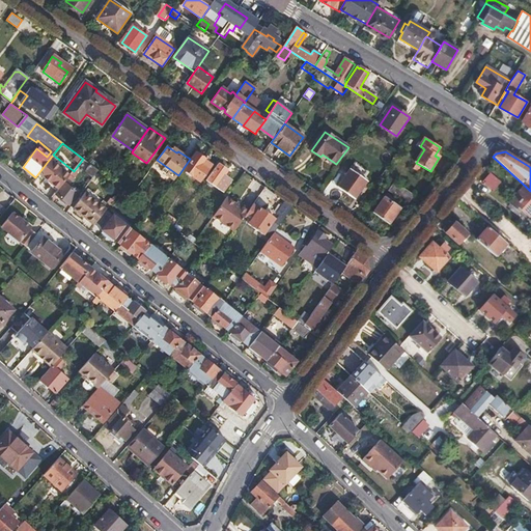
[(196,154),(184,170),(187,172),(185,174),(189,177),(191,175),(196,179),(199,182),(211,166),(203,161),(204,160),(196,154)]
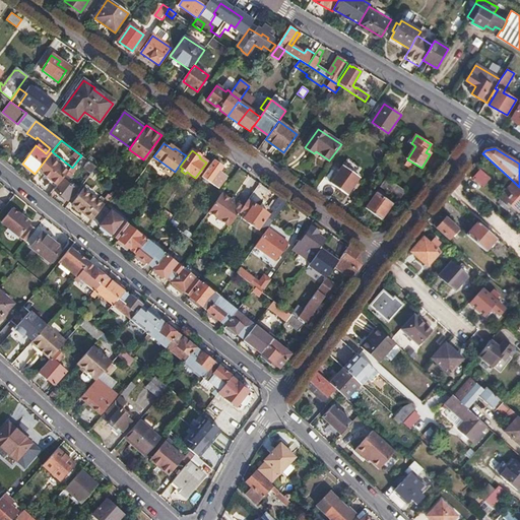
[(212,161),(201,177),(217,188),(225,177),(218,172),(220,168),(212,161)]
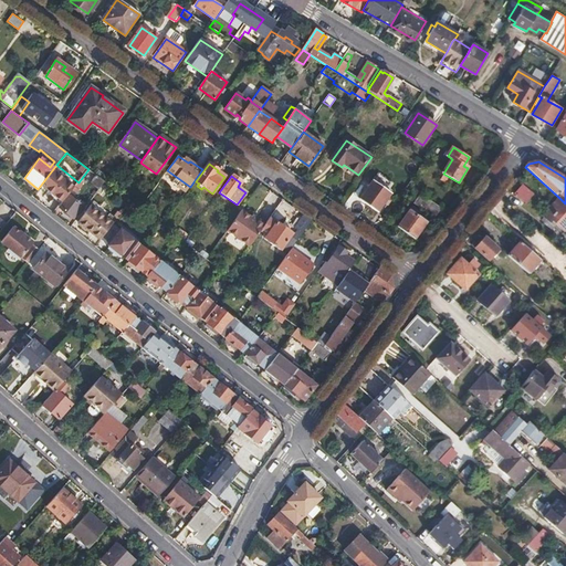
[(374,181),(360,199),(378,212),(391,195),(374,181)]
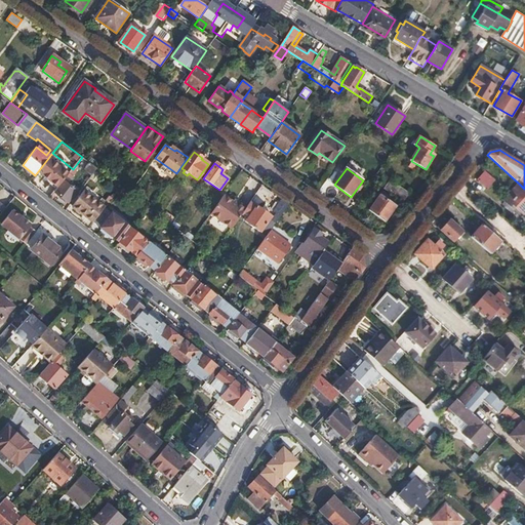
[(483,169),(475,180),(488,189),(495,178),(483,169)]
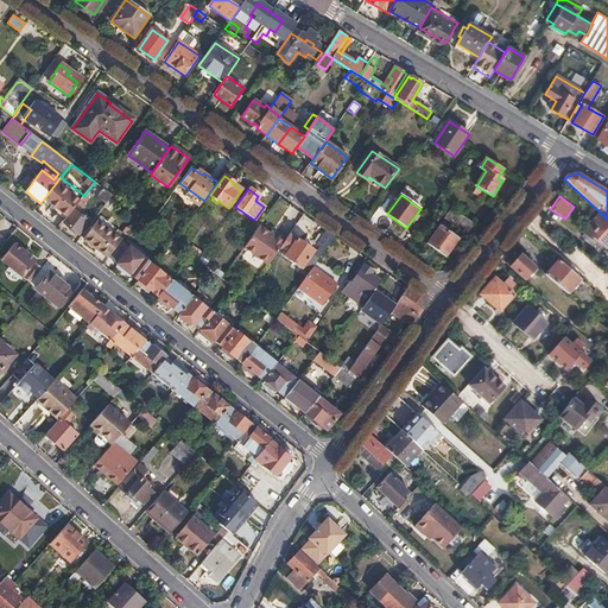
[(94,220),(76,206),(69,215),(63,222),(81,236),(82,236),(90,225),(94,220)]
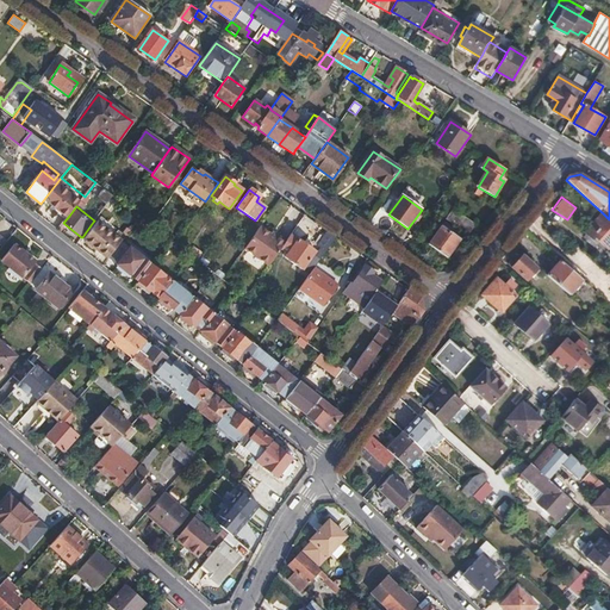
[(62,210),(51,224),(57,230),(63,223),(69,216),(62,210)]
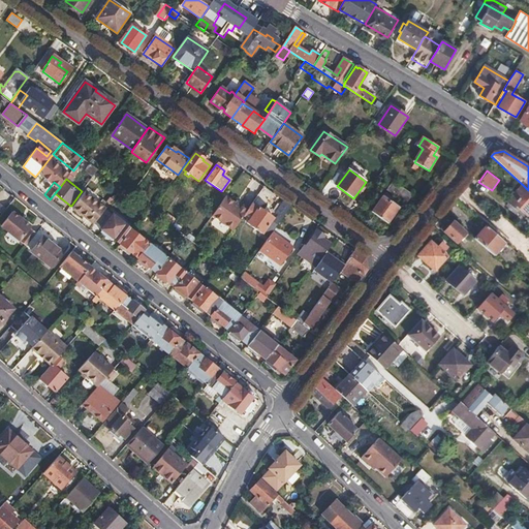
[(387,191),(406,204),(412,194),(394,183),(387,191)]
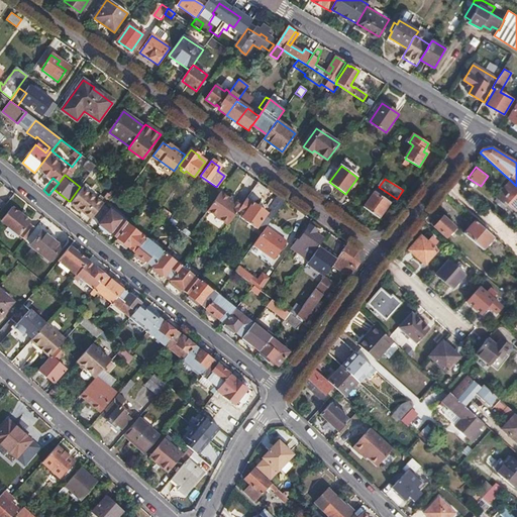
[(516,209),(516,186),(511,181),(494,200),(505,210),(509,206),(515,212),(516,209)]
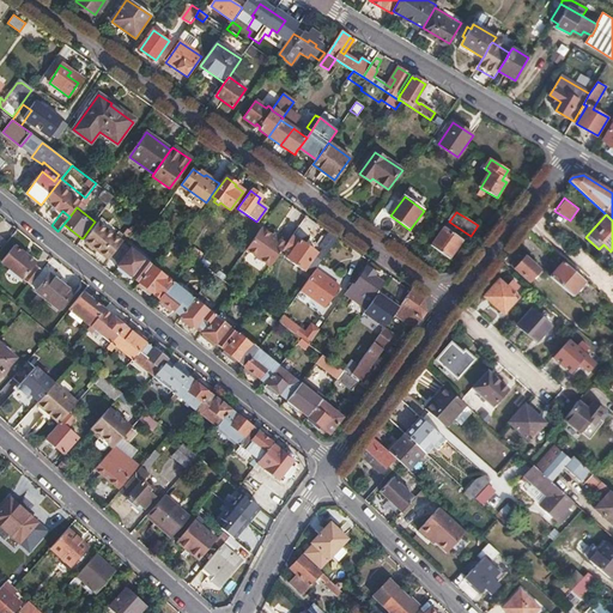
[(95,222),(91,226),(83,238),(85,240),(110,259),(123,243),(119,238),(96,220),(95,222)]
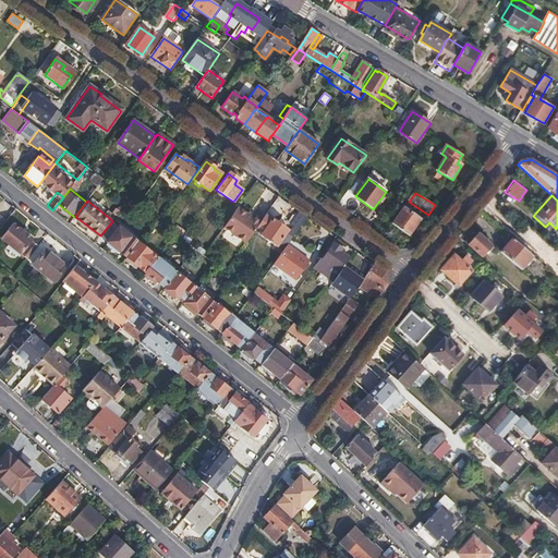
[(239,206),(225,225),(247,241),(255,231),(263,219),(254,213),(252,216),(247,211),(239,206)]
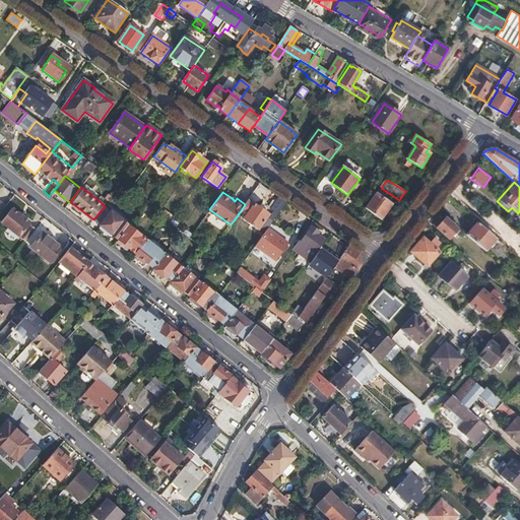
[(377,193),(366,208),(380,219),(392,204),(377,193)]
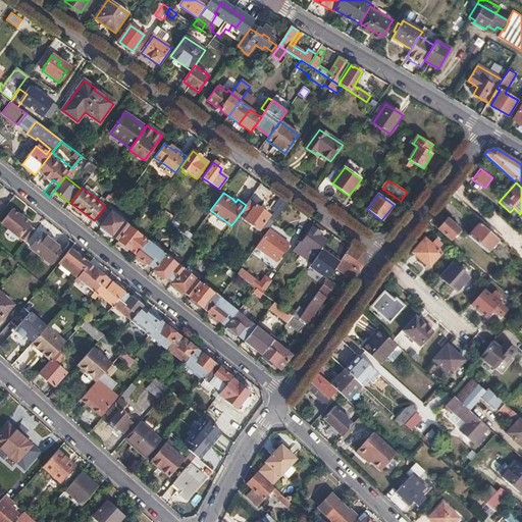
[(288,204),(280,199),(272,211),(275,212),(265,227),(269,230),(288,204)]
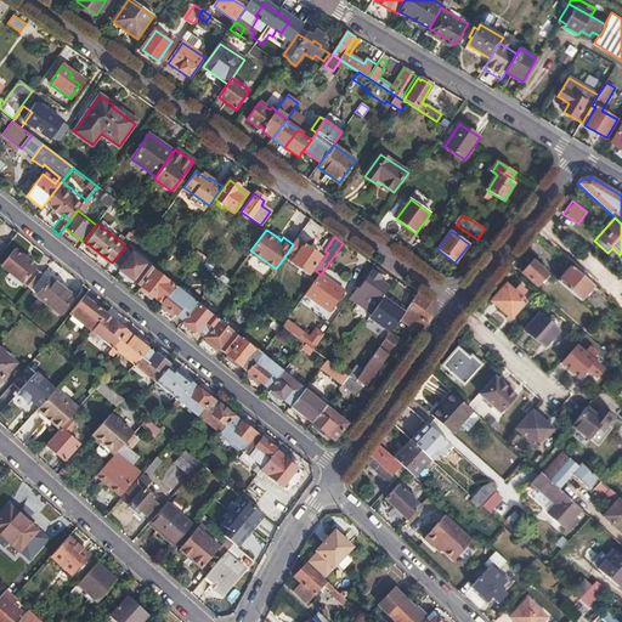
[(293,244),(284,258),(309,275),(320,258),(303,244),(304,244),(298,239),(293,244)]
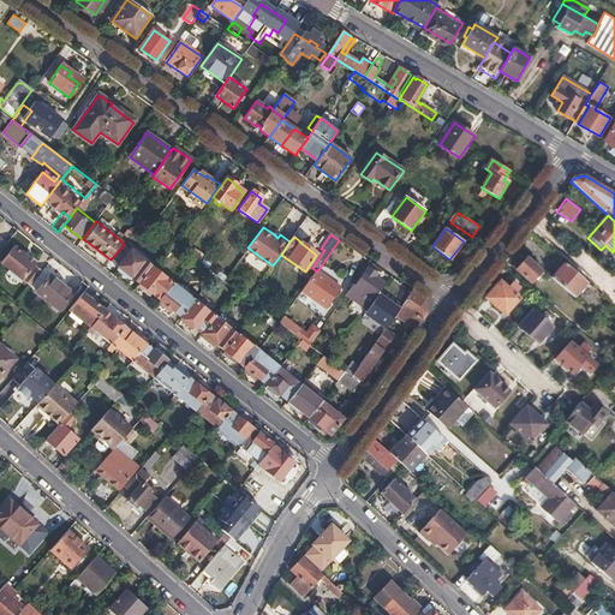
[(124,244),(111,260),(121,268),(118,272),(130,280),(132,278),(139,284),(151,267),(139,256),(124,244)]
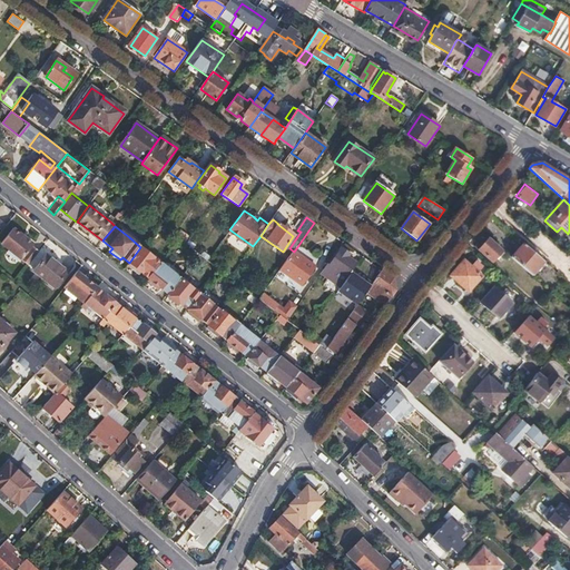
[(0,243),(28,265),(39,252),(32,247),(33,245),(12,228),(0,243)]
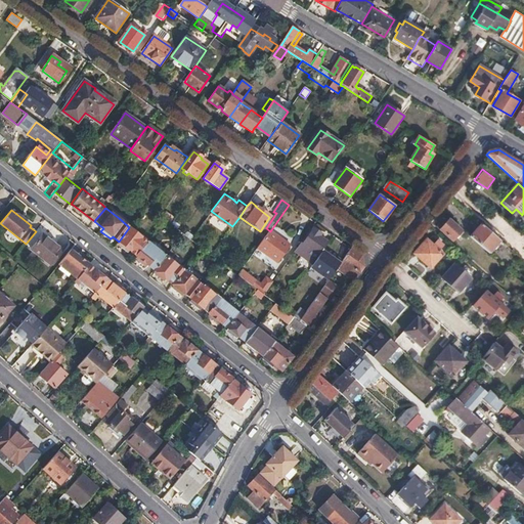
[(449,220),(441,230),(452,241),(455,237),(456,238),(463,231),(449,220)]
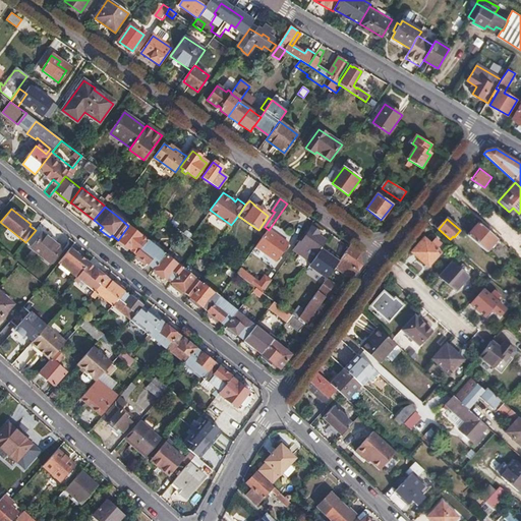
[(173,220),(171,223),(177,228),(179,224),(173,220)]
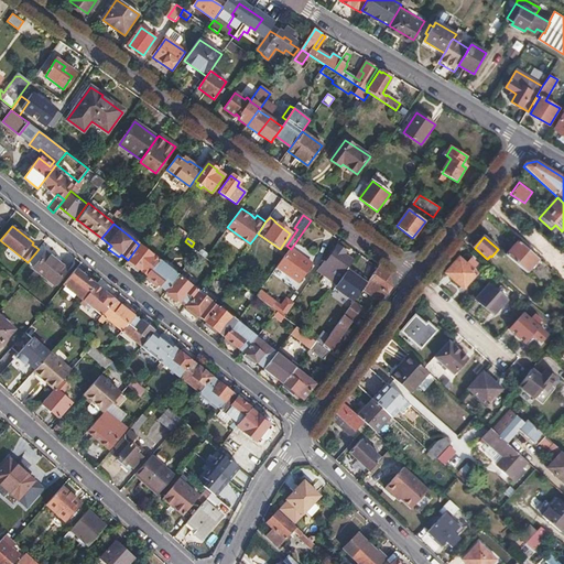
[(519,241),(507,256),(527,272),(539,258),(519,241)]
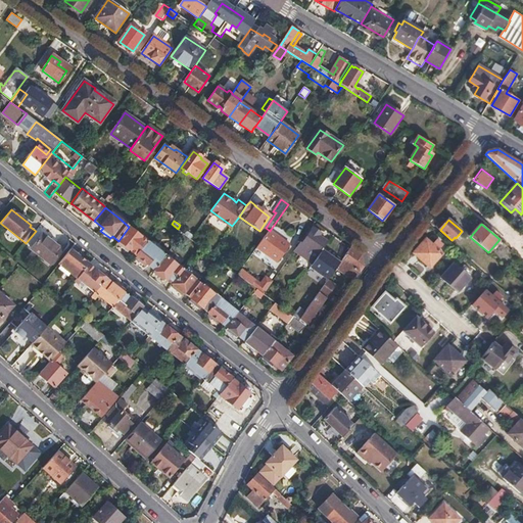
[(129,227),(119,241),(121,242),(119,245),(124,249),(126,247),(131,250),(137,255),(147,242),(146,241),(148,239),(145,237),(144,239),(129,227)]
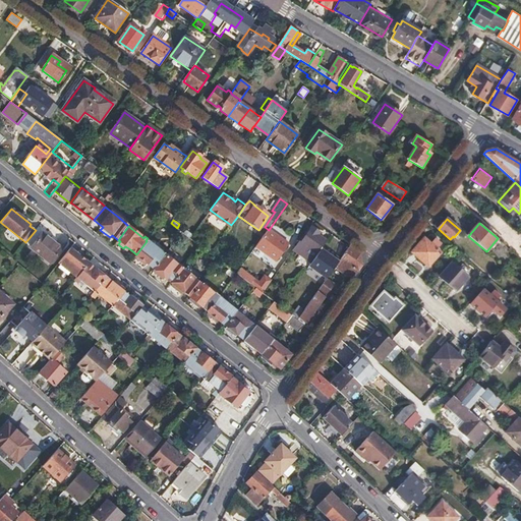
[(301,239),(294,249),(311,263),(322,249),(328,241),(320,235),(321,233),(312,227),(303,240),(301,239)]
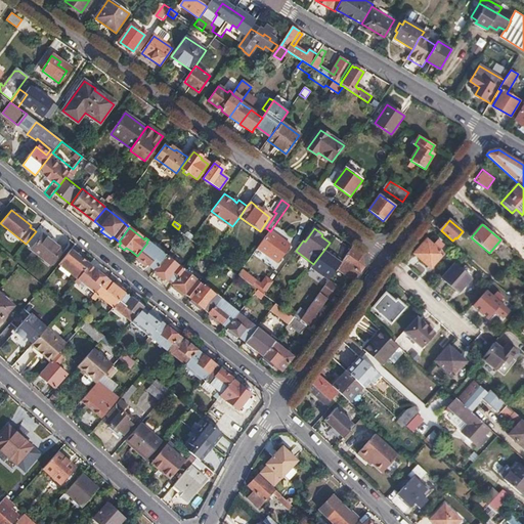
[(187,231),(185,234),(191,239),(193,236),(187,231)]
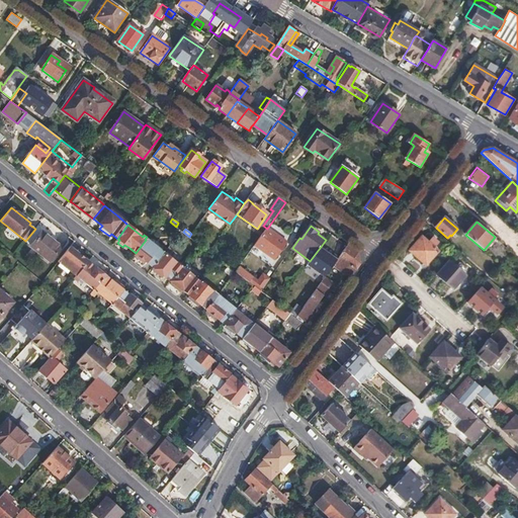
[(267,229),(255,246),(274,260),(286,243),(267,229)]
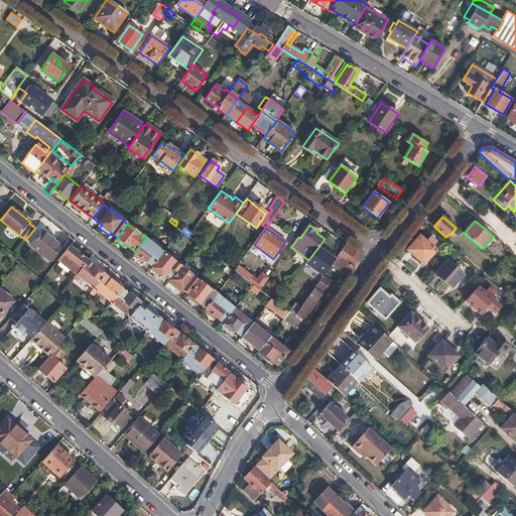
[(42,231),(30,245),(49,260),(60,247),(42,231)]
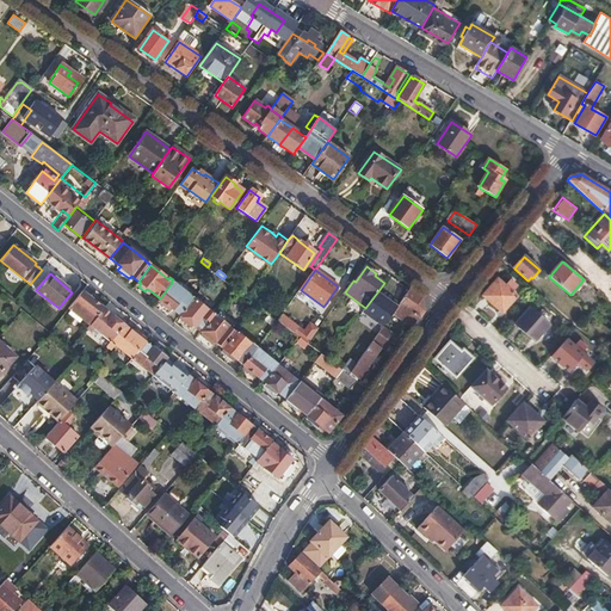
[(499,279),(483,296),(500,310),(506,303),(508,306),(517,296),(499,279)]
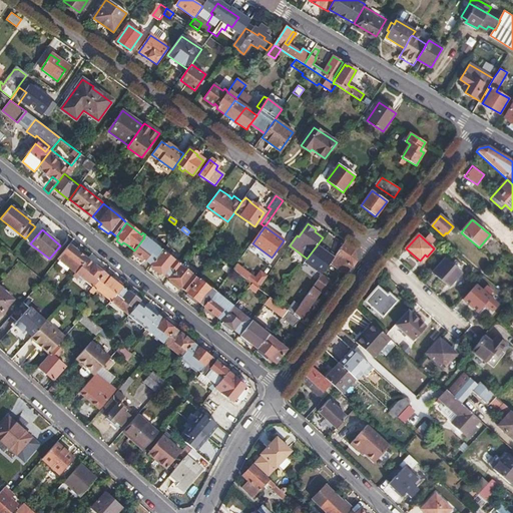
[(144,237),(134,250),(135,251),(133,254),(139,259),(140,257),(146,261),(151,265),(163,251),(144,237)]
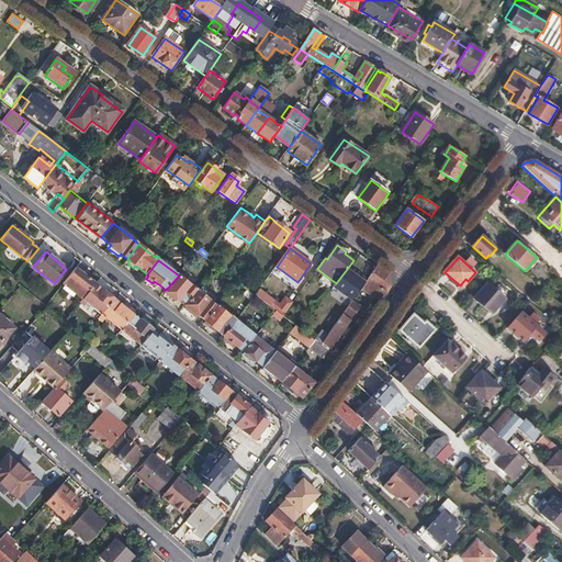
[(362,288),(380,300),(390,287),(388,274),(377,267),(362,288)]
